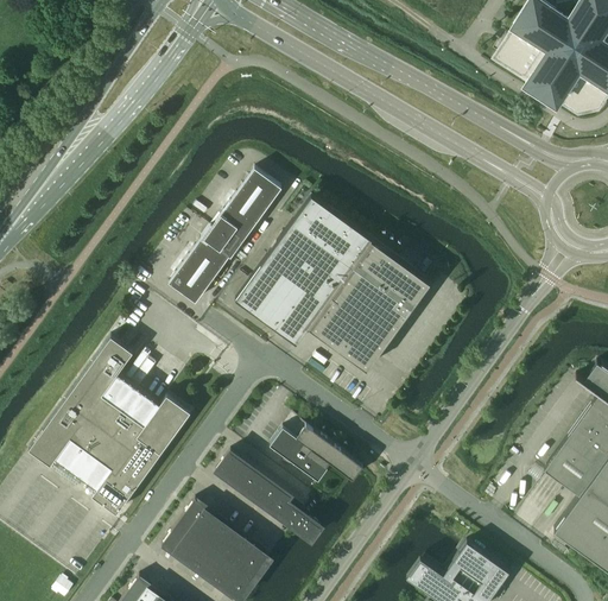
[(607,0),(581,0),(568,20),(536,0),(530,0),(512,27),(517,30),(495,62),(527,82),(525,87),(555,106),(557,102),(578,115),(596,112),(607,94),(607,0)]
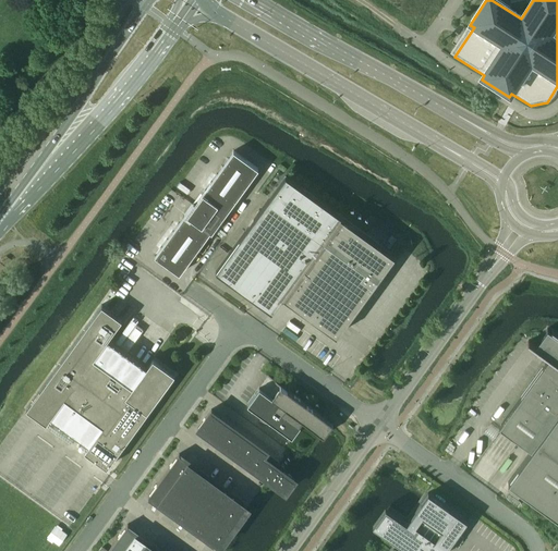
[(209,239),(211,240),(258,175),(233,157),(195,210),(193,209),(155,262),(179,281),(209,239)]
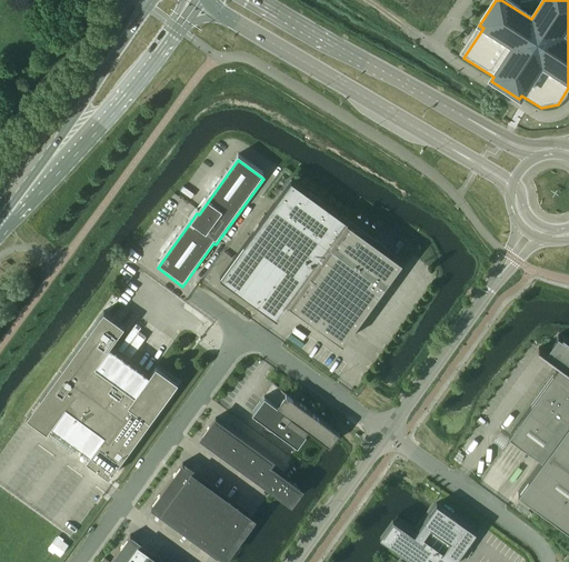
[(402,267),(291,187),(220,284),(277,325),(289,309),(342,349),(402,267)]
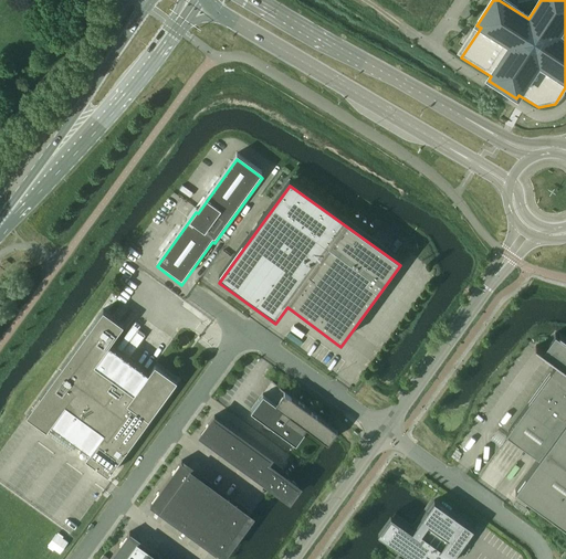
[(155,370),(148,379),(108,350),(123,330),(103,316),(27,421),(46,435),(51,430),(90,459),(85,464),(108,481),(177,387),(155,370)]
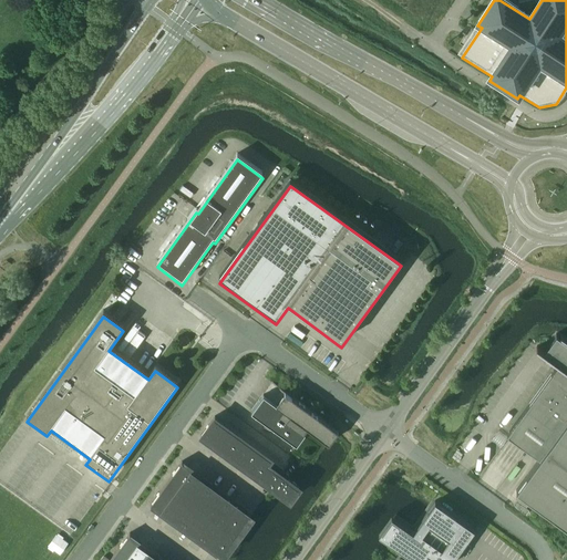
[(566,348),(556,340),(544,358),(537,353),(536,354),(558,370),(507,441),(539,464),(516,496),(566,532),(566,348)]
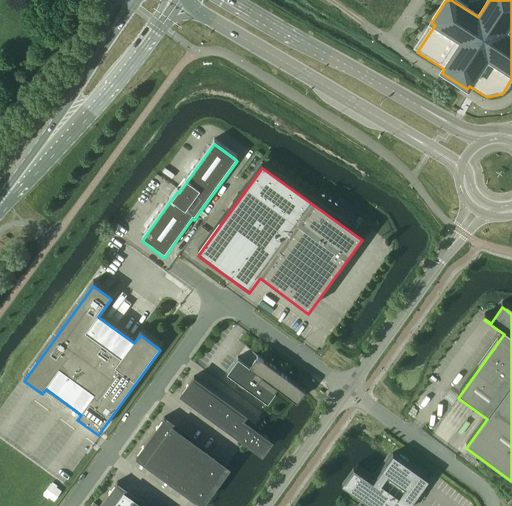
[(238,362),(227,377),(267,406),(276,395),(278,392),(278,393),(284,397),(285,397),(286,398),(294,404),(299,397),(303,393),(293,385),(275,372),(270,368),(258,360),(246,351),(238,362)]
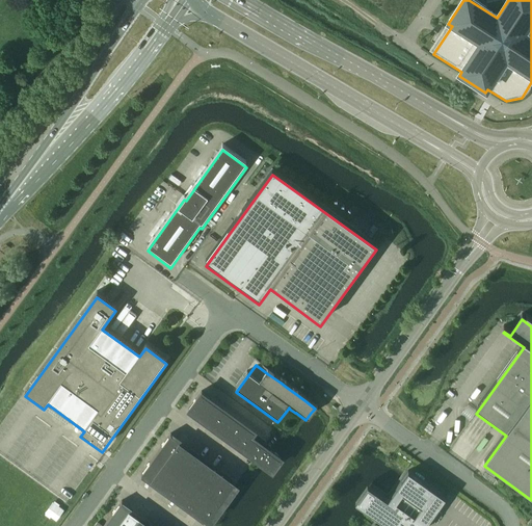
[(189,416),(189,415),(253,461),(251,462),(253,463),(254,462),(271,475),(272,474),(273,475),(281,464),(280,464),(281,463),(262,449),(266,444),(265,444),(202,398),(202,397),(188,415),(189,416)]
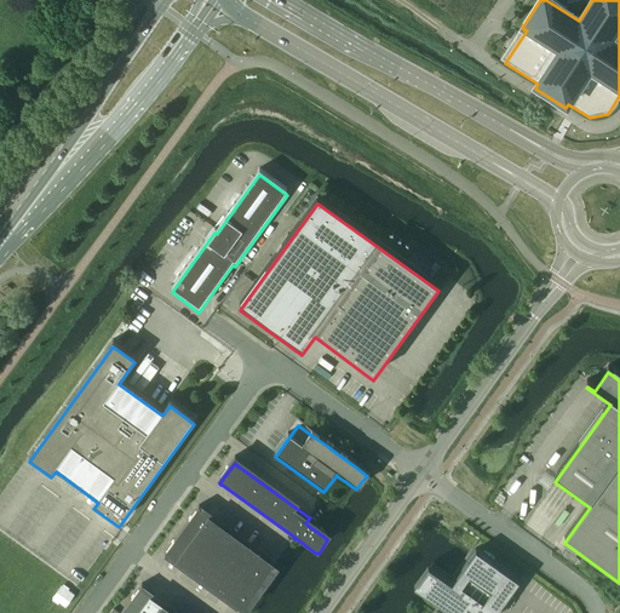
[(211,521),(200,513),(199,513),(165,560),(176,567),(177,566),(240,612),(241,612),(274,567),(273,567),(271,568),(210,522),(211,521)]
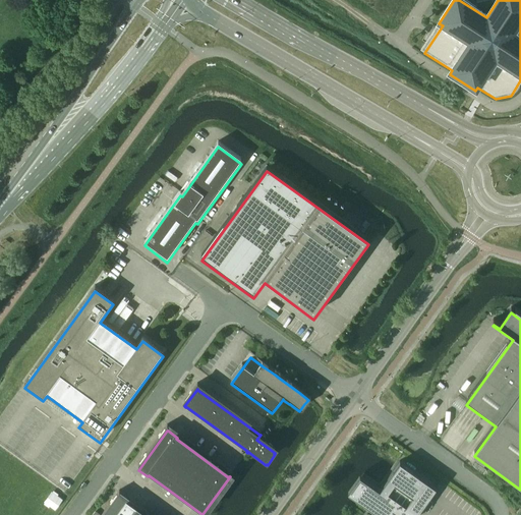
[(76,469),(81,472),(91,460),(85,457),(76,469)]
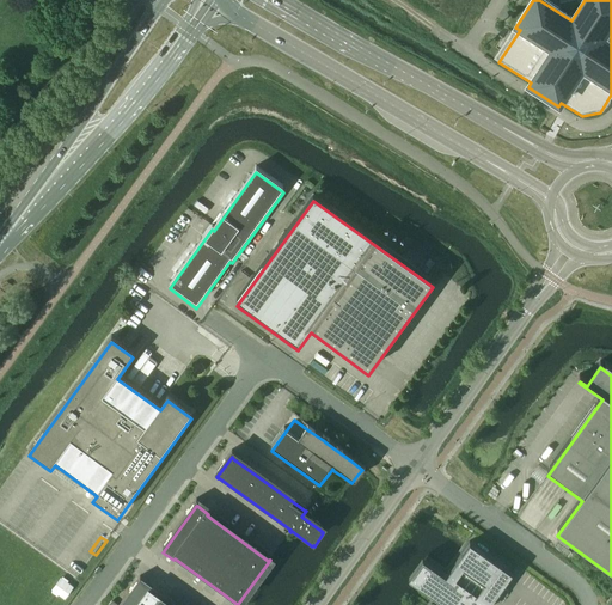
[(493,604),(512,579),(470,548),(446,581),(430,570),(422,564),(409,584),(416,590),(436,604),(460,604),(493,604)]
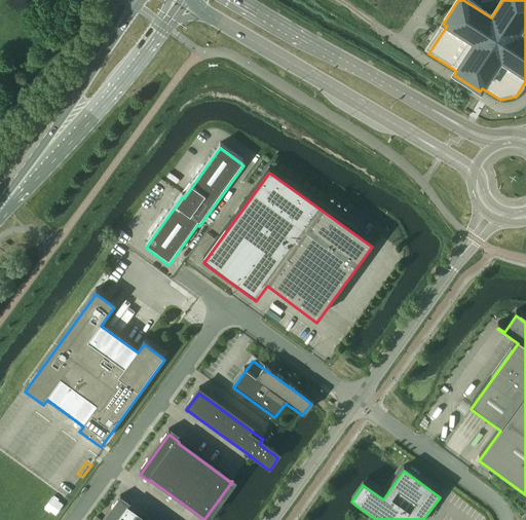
[(135,519),(137,517),(127,511),(129,509),(120,502),(121,502),(120,500),(107,519),(135,519)]
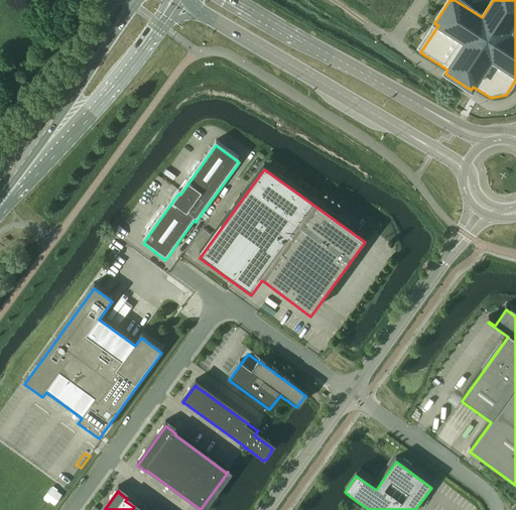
[(56,497),(49,507),(52,509),(55,509),(62,500),(56,497)]
